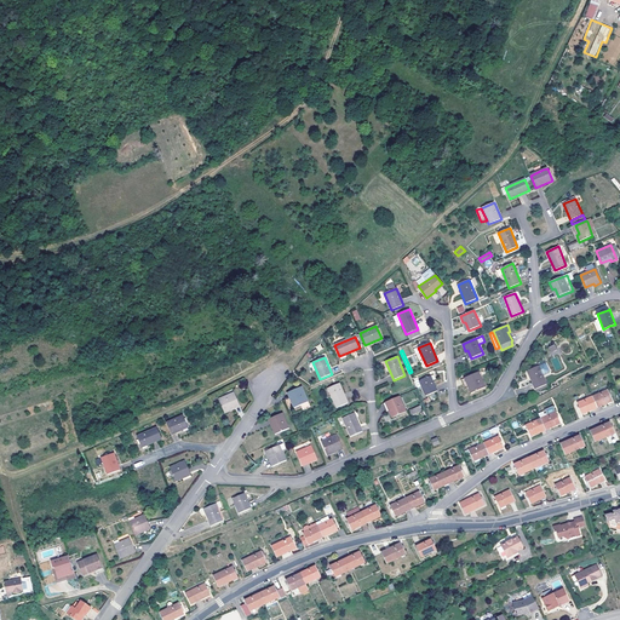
[(544,363),(539,366),(539,367),(544,366),(546,366),(549,371),(547,373),(543,374),(543,377),(549,373),(550,371),(547,365),(544,363)]
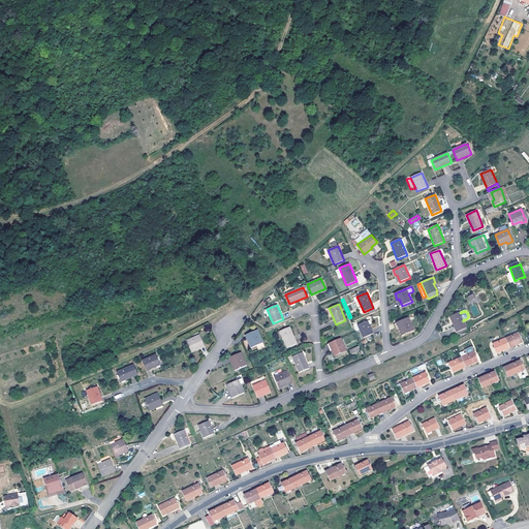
[(449,316),(457,333),(466,328),(463,319),(467,318),(468,316),(466,312),(464,312),(460,313),(460,312),(449,316)]
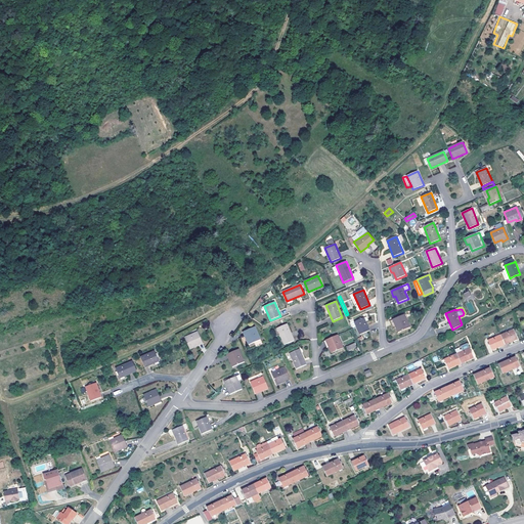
[(404,315),(394,319),(397,326),(396,328),(398,333),(409,328),(404,315)]
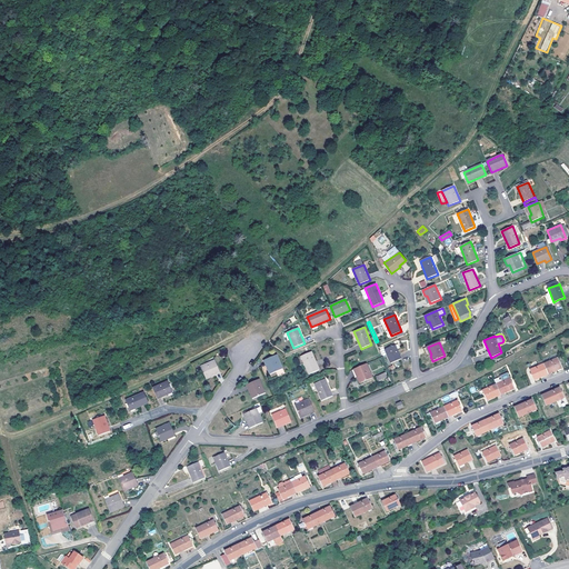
[(396,346),(385,350),(387,356),(390,363),(401,359),(396,346)]
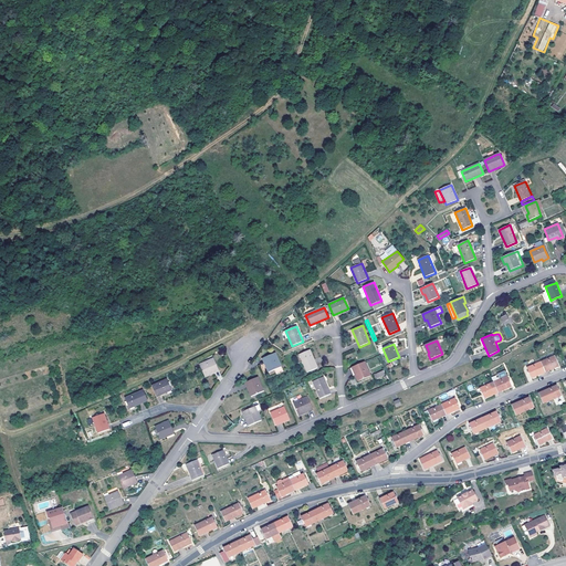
[(310,349),(300,355),(307,373),(317,368),(310,349)]
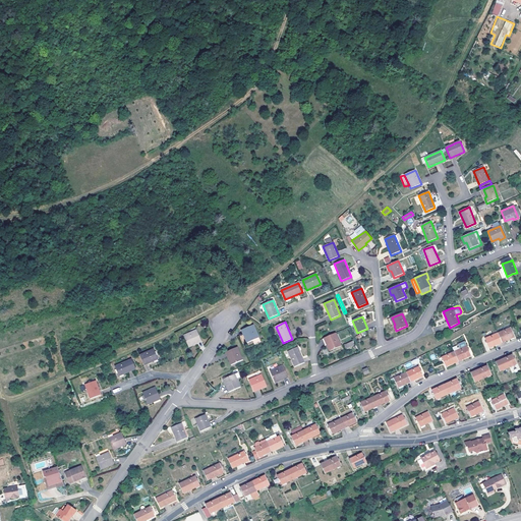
[(253,325),(243,330),(246,337),(245,338),(247,343),(254,340),(258,338),(253,325)]
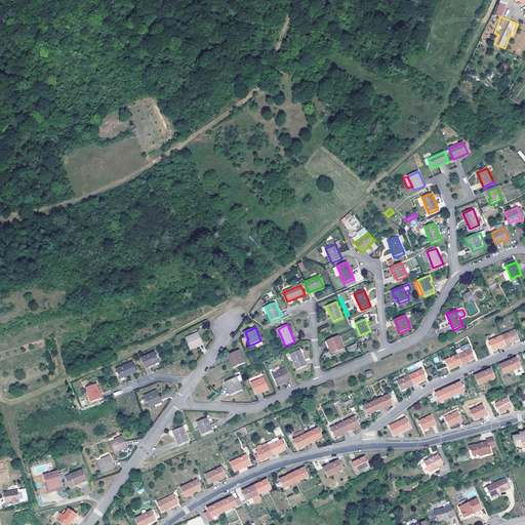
[(514,330),(501,335),(506,346),(509,345),(518,340),(514,330)]
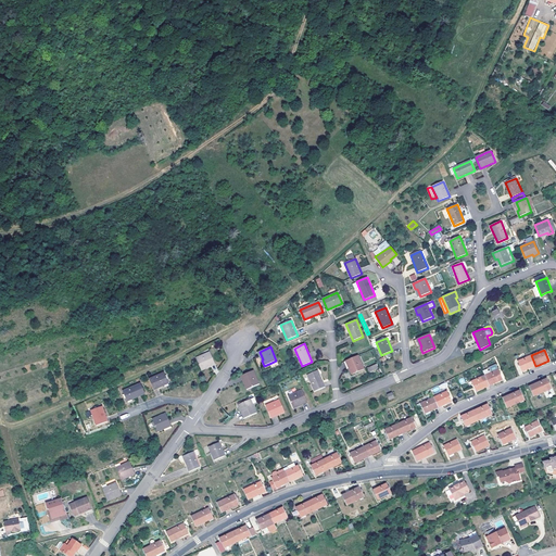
[(207,368),(206,367),(215,363),(210,352),(197,358),(202,370),(207,368)]
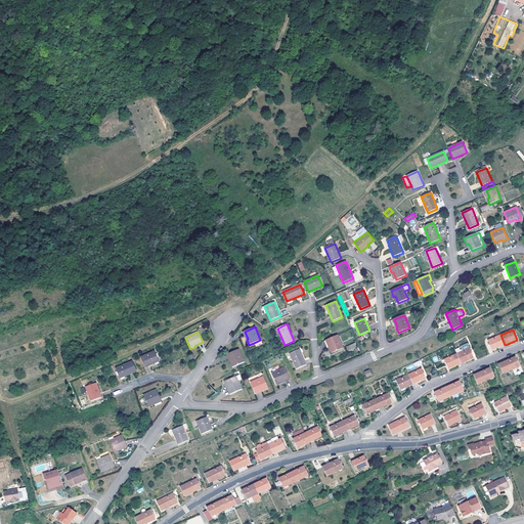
[(343,347),(338,335),(326,340),(330,347),(329,347),(332,353),(343,348),(343,347)]
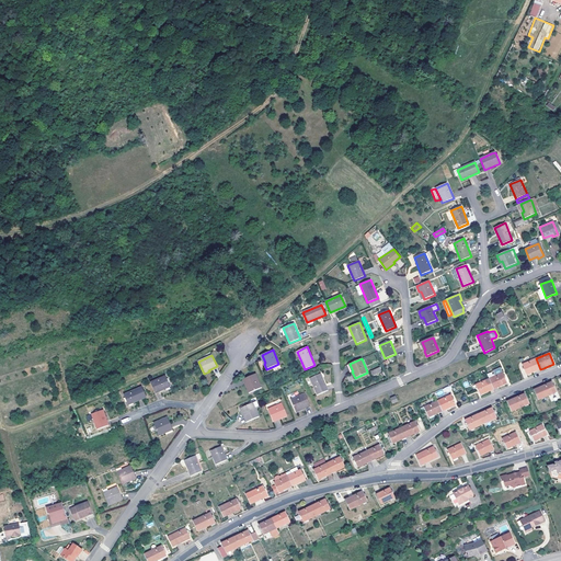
[(540,369),(536,358),(523,364),(527,375),(537,370),(540,369)]
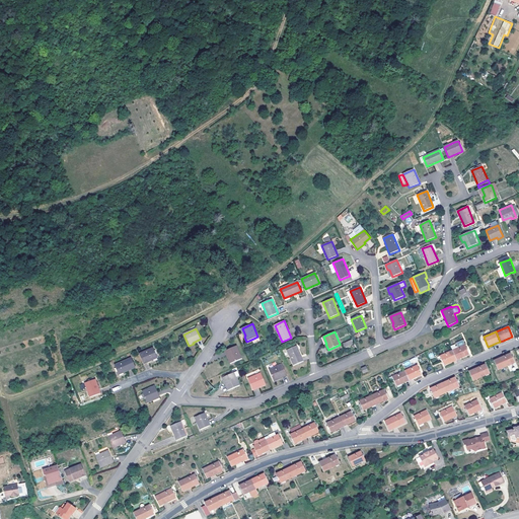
[(465,345),(452,351),(456,360),(460,358),(468,355),(466,348),(465,345)]
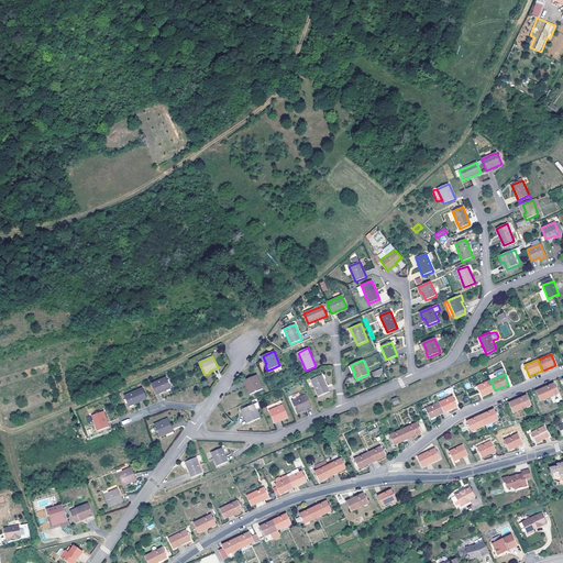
[(257,375),(245,381),(249,388),(247,388),(250,395),(263,389),(257,375)]
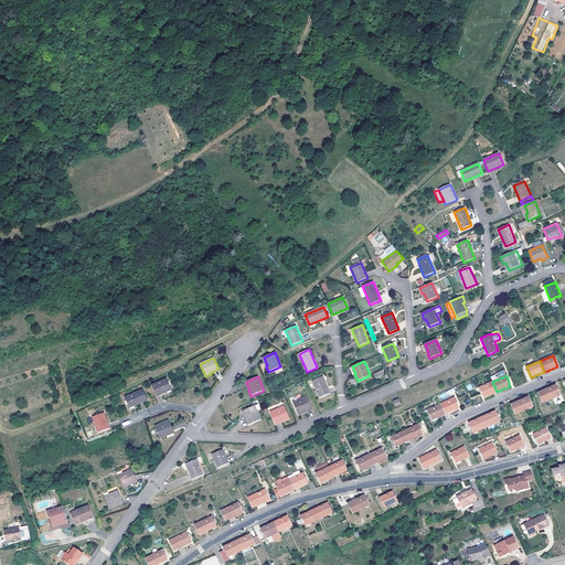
[(323,376),(312,381),(320,398),(330,393),(323,376)]
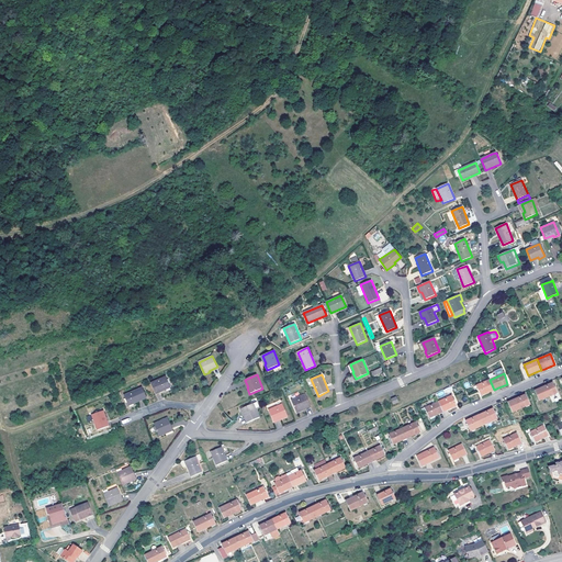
[(166,377),(152,383),(156,394),(171,388),(166,377)]
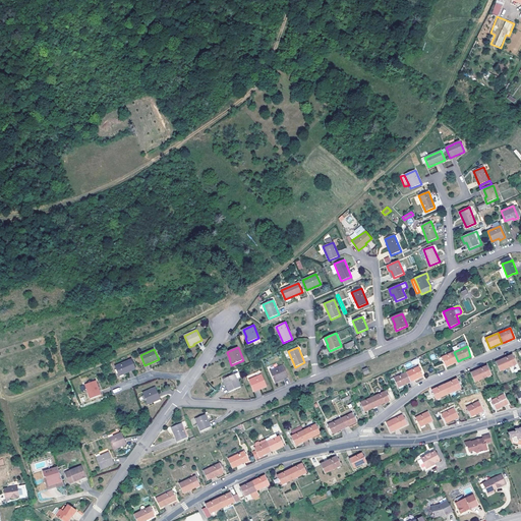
[(454,352),(442,357),(446,366),(456,362),(458,361),(454,352)]
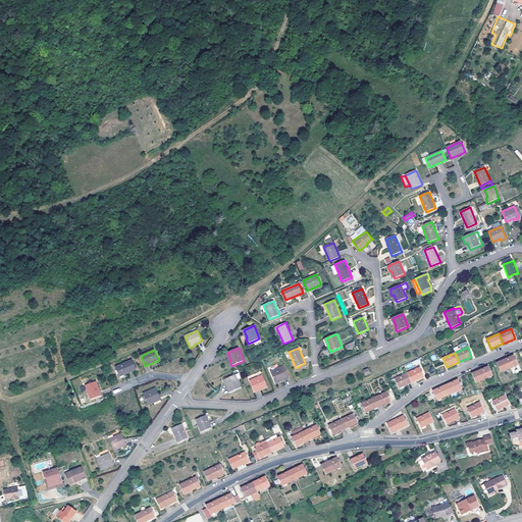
[(509,358),(497,363),(501,372),(518,365),(513,356),(509,358)]
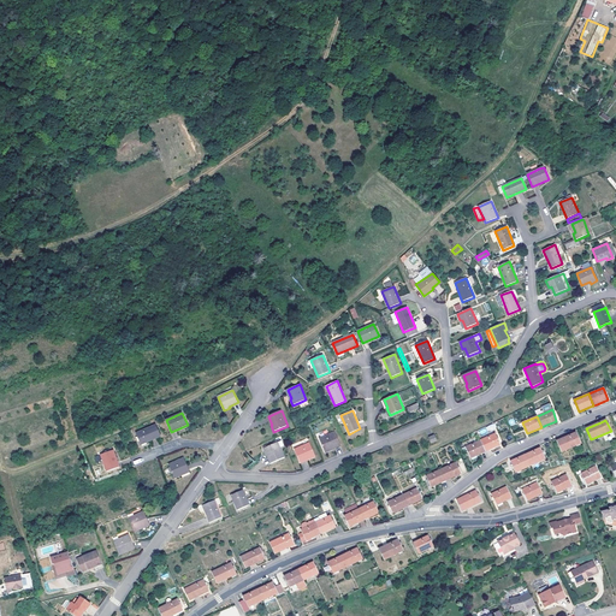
[(155,425),(136,433),(141,445),(161,436),(155,425)]
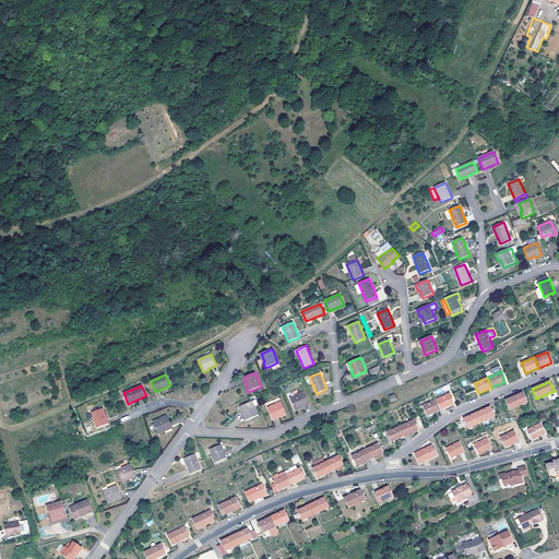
[(301,408),(300,406),(308,403),(304,392),(289,397),(295,411),(301,408)]
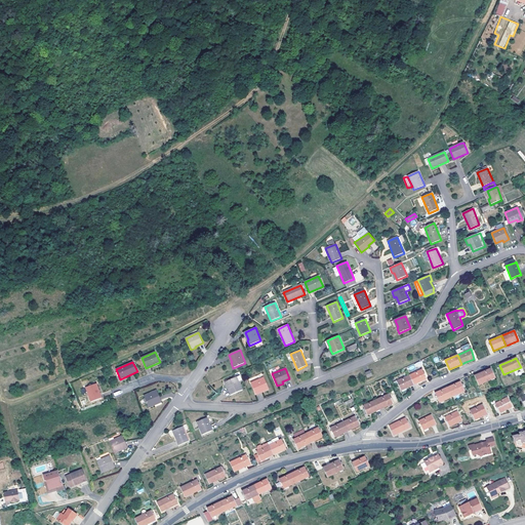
[(486,370),(475,375),(479,386),(495,378),(491,368),(486,370)]
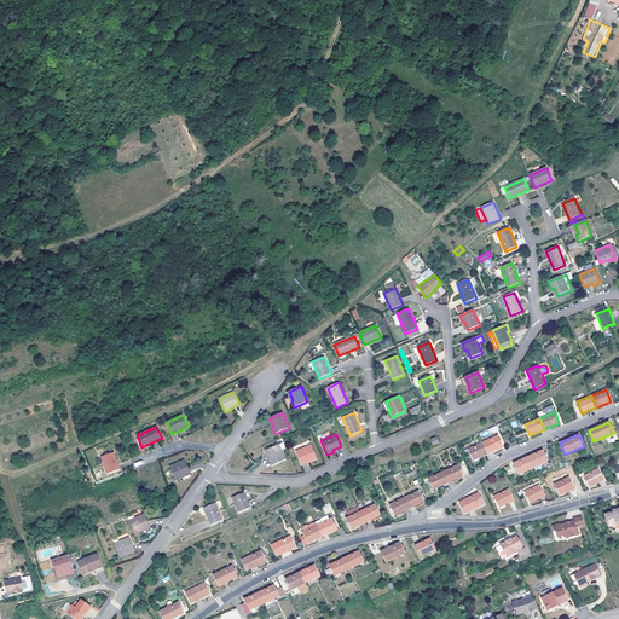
[(497,437),(482,443),(487,453),(491,452),(502,447),(497,435),(497,437)]
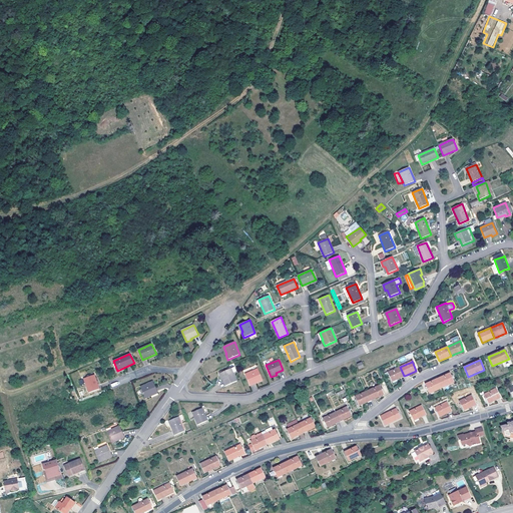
[(404,376),(400,367),(388,372),(392,382),(401,378),(404,376)]
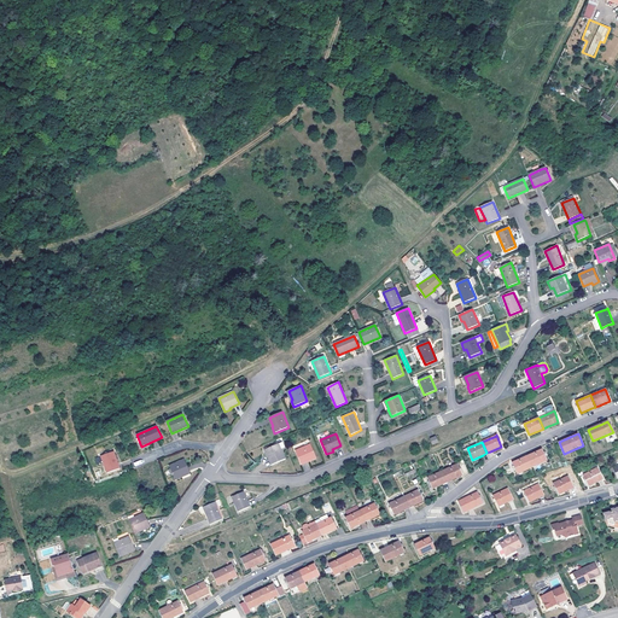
[(268,456),(269,456),(273,465),(285,459),(279,444),(266,450),(268,456)]
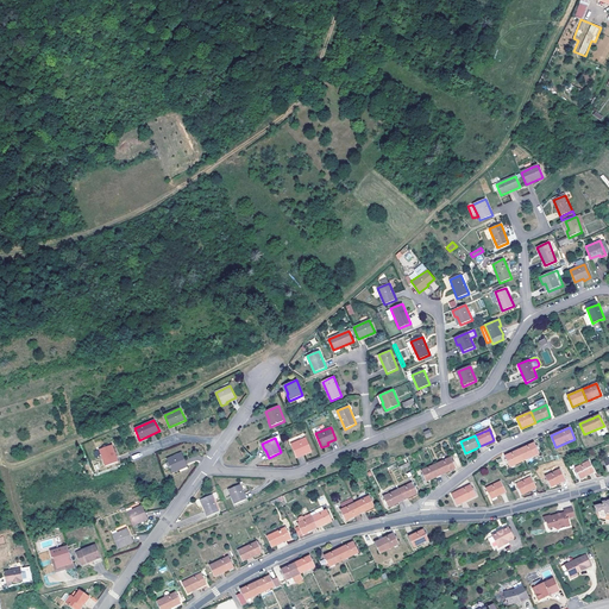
[(290,444),(296,457),(305,452),(306,454),(312,451),(306,438),(290,444)]
